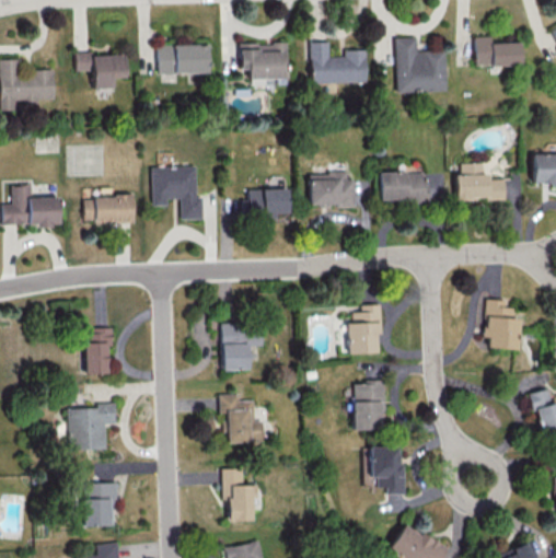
[(521,44),(493,44),(491,37),(475,37),(476,67),(521,66),(521,44)]
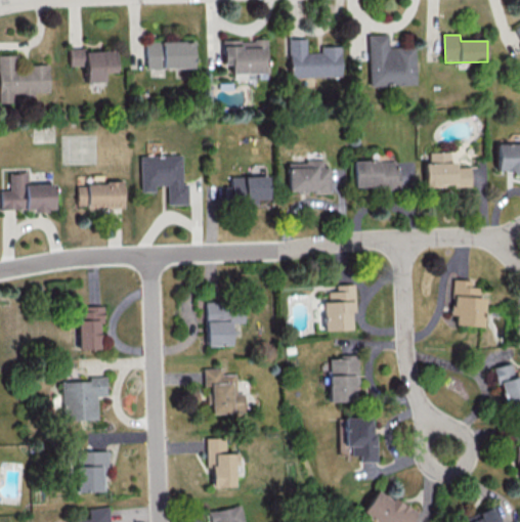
[(418,48),(391,49),(391,36),(370,36),(372,87),(419,86),(418,48)]
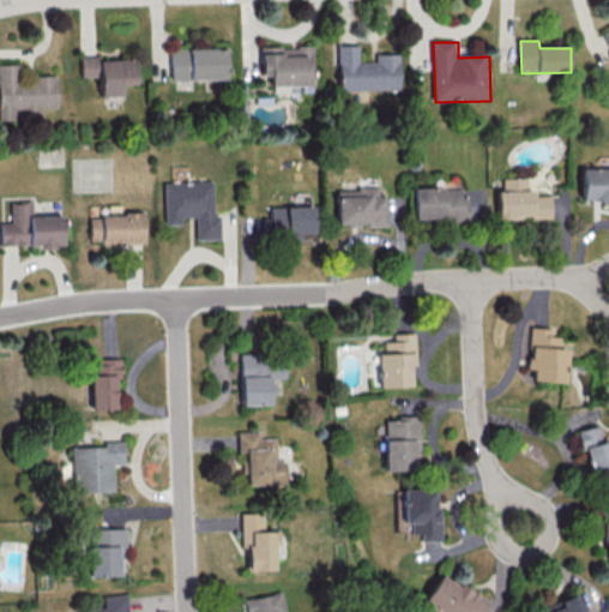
[(403,90),(402,55),(379,57),(379,63),(362,64),(361,47),(341,47),(342,93),(403,90)]
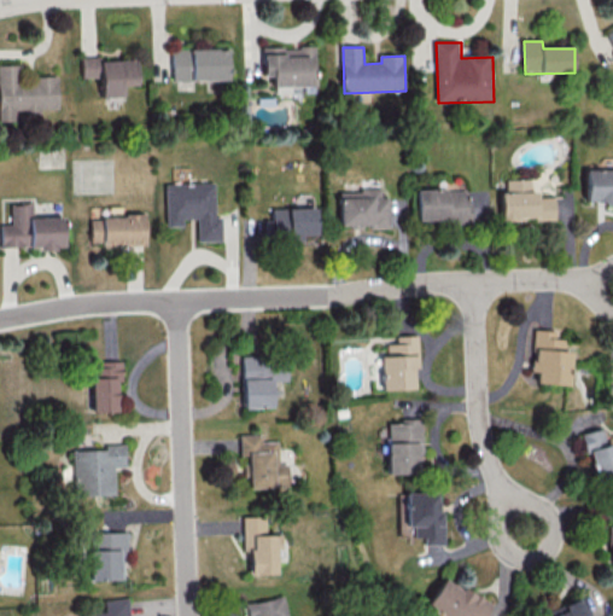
[(320,87),(319,48),(266,50),(267,79),(275,77),(275,88),(320,87)]
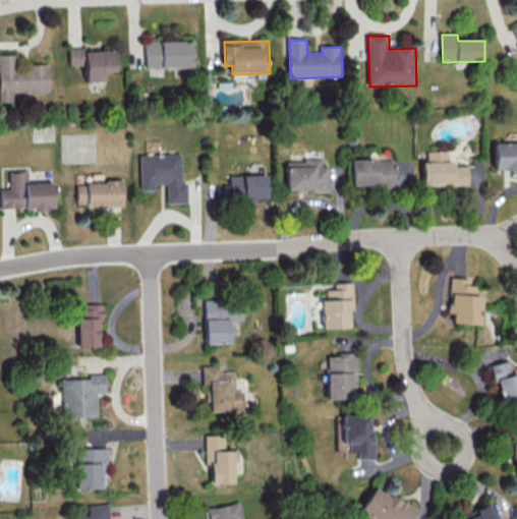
[(194,42),(148,43),(148,70),(195,69),(194,42)]
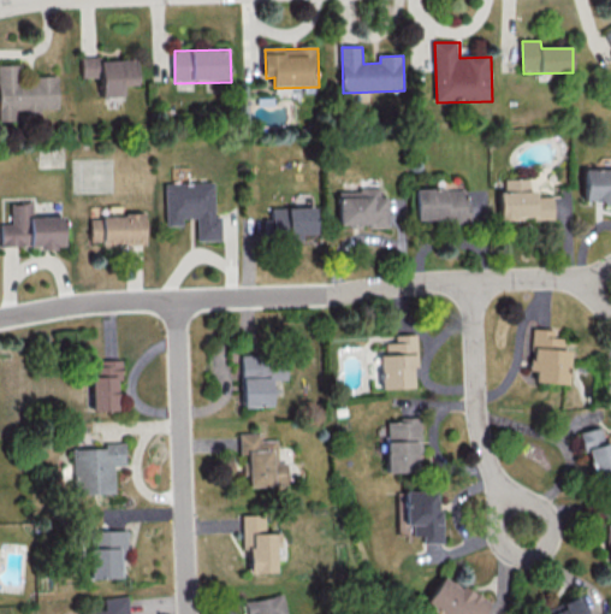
[(84,80),(104,80),(104,98),(125,98),(125,87),(140,87),(138,62),(102,63),(102,58),(84,58),(84,80)]
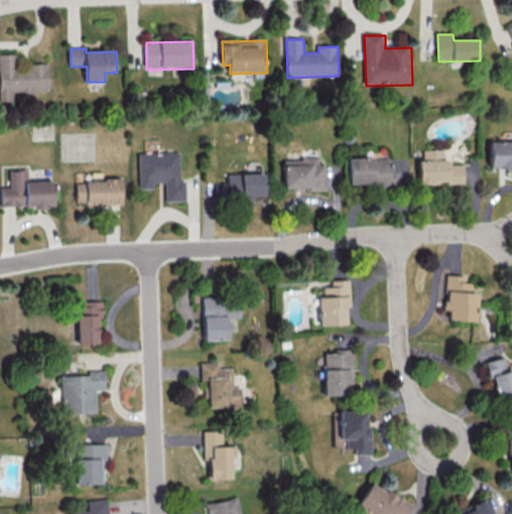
[(0,55),(0,70),(1,101),(14,101),(14,93),(23,93),(23,99),(36,98),(36,92),(51,92),(50,66),(19,67),(19,55),(0,55)]
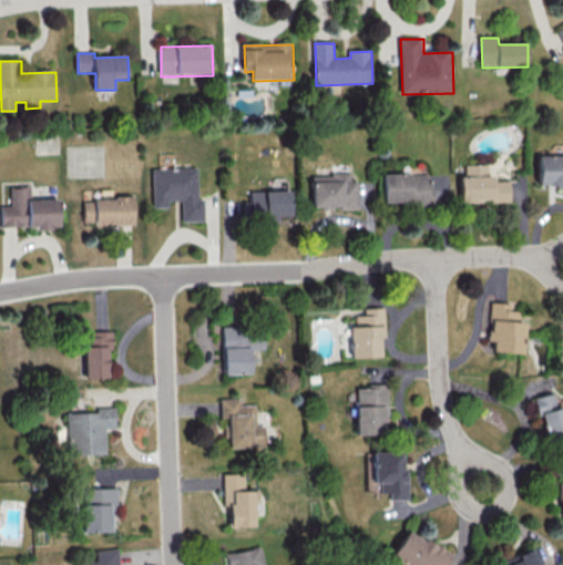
[(541,189),(562,188),(562,156),(540,157),(541,189)]
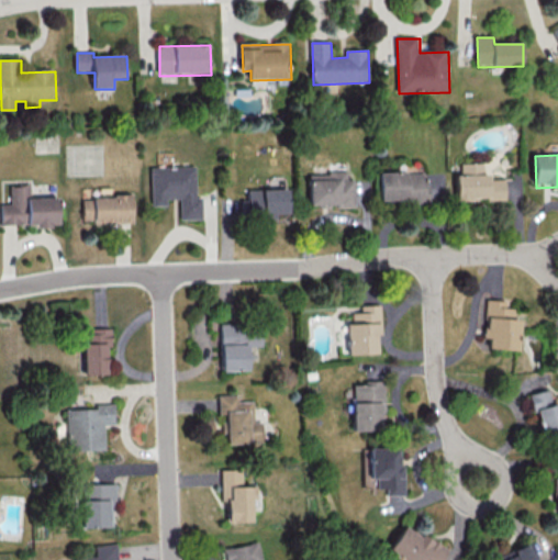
[(458,202),(508,201),(508,180),(488,181),(487,164),(462,165),(462,177),(457,177),(458,202)]
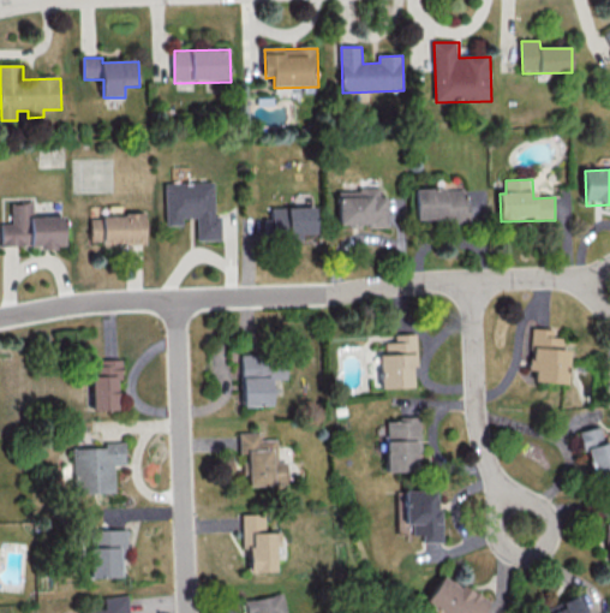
[(169,227),(185,226),(185,220),(199,220),(199,242),(225,242),(223,218),(217,218),(216,184),(168,184),(169,227)]
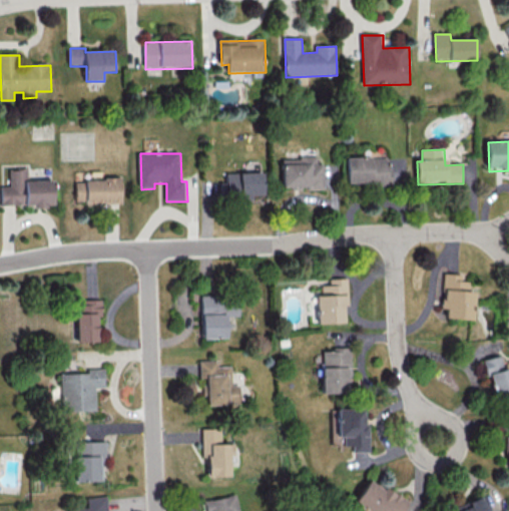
[(285,189),(326,190),(327,165),(320,165),(320,159),(285,158),(285,189)]
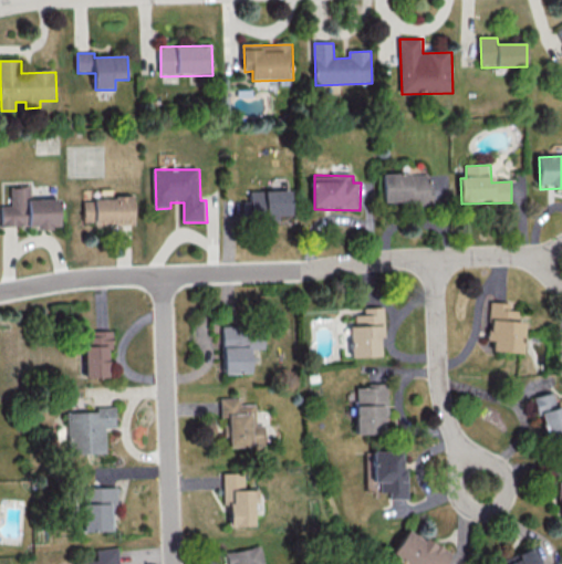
[(432,175),(384,176),(385,206),(432,205),(432,175)]
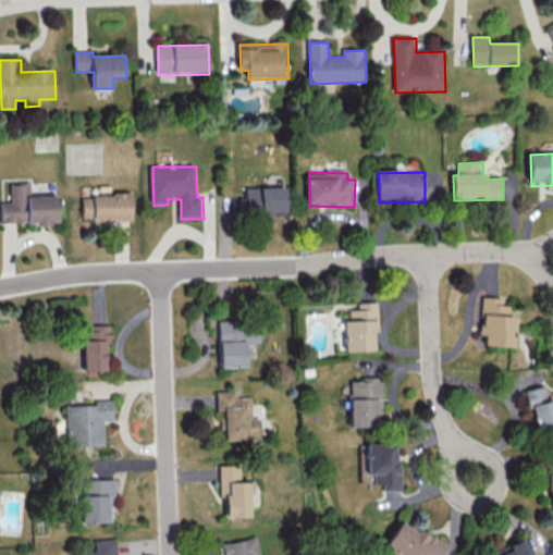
[(443,202),(444,174),(427,173),(426,201),(443,202)]
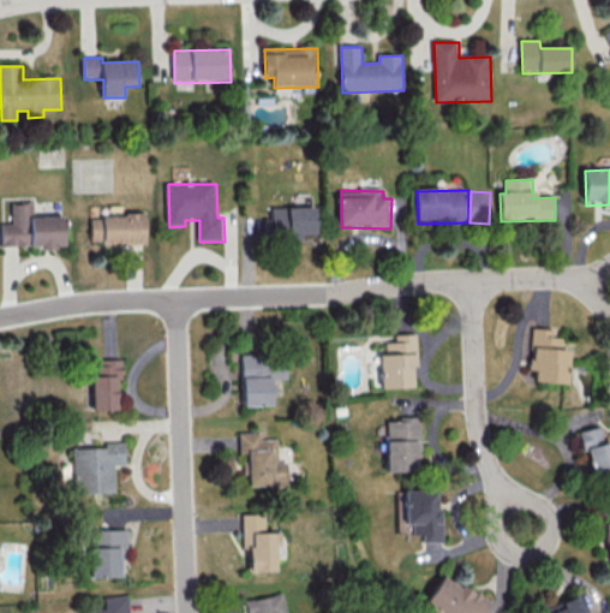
[(66,218),(36,219),(36,204),(15,204),(15,225),(4,225),(5,249),(67,248),(66,218)]
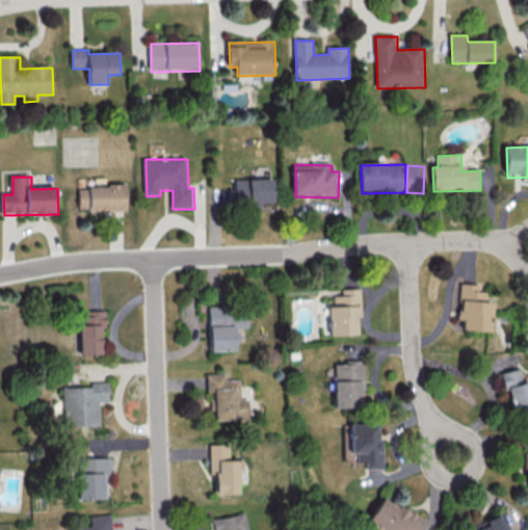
[(237,181),(237,189),(232,189),(232,208),(265,207),(265,204),(275,203),(274,180),(237,181)]
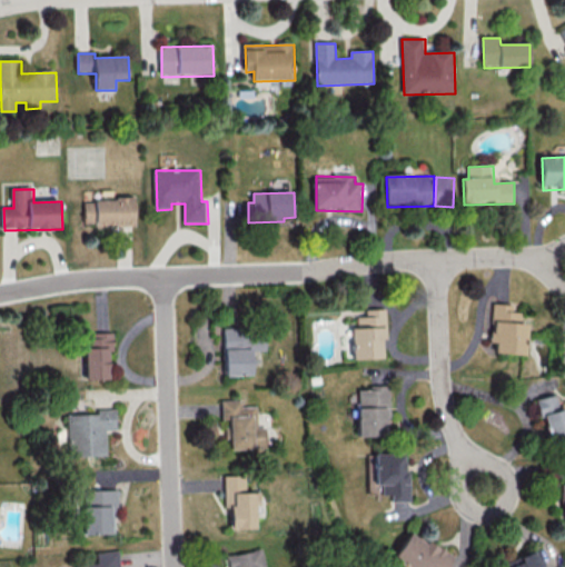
[(138,200),(86,201),(87,227),(138,226),(138,200)]
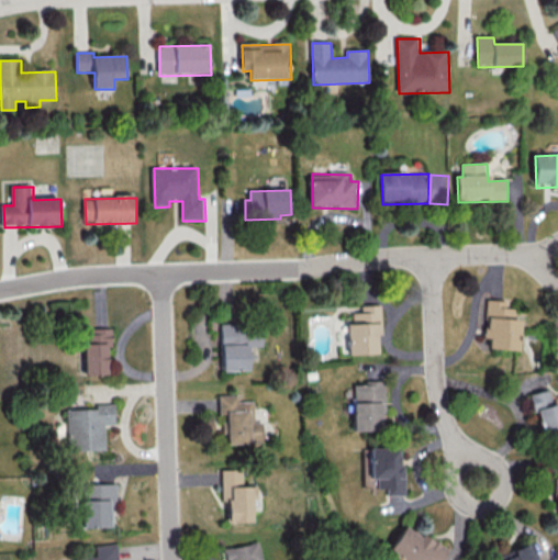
[(521,351),(523,321),(516,321),(517,311),(508,311),(508,302),(489,301),(487,339),(491,339),(490,349),(521,351)]
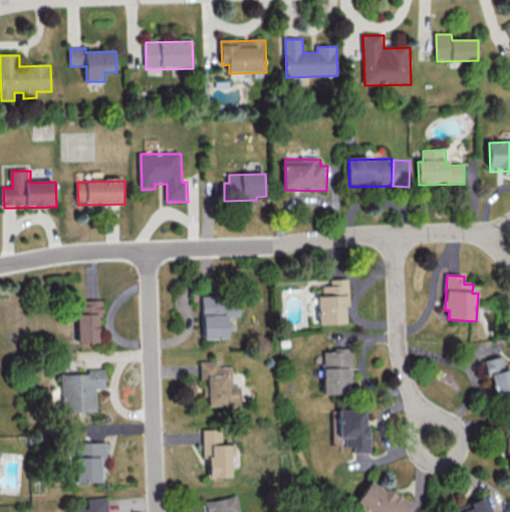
[(319,325),(349,324),(347,280),(331,281),(331,287),(323,287),(323,297),(318,297),(319,325)]
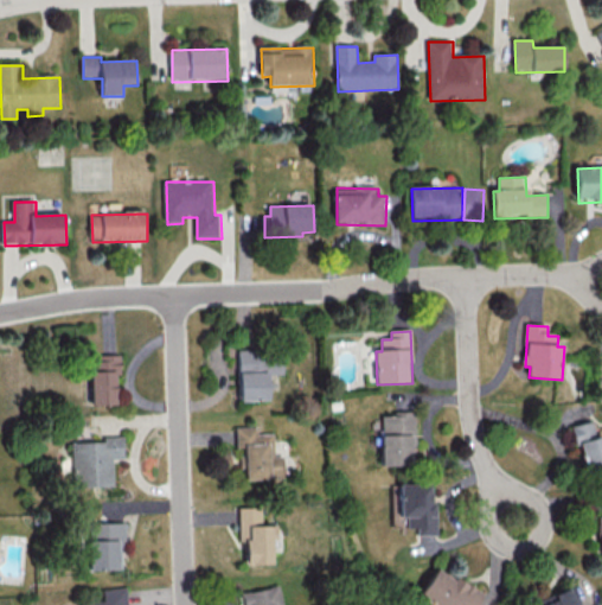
[(270,402),(270,375),(287,375),(286,351),(241,351),(242,402),(270,402)]
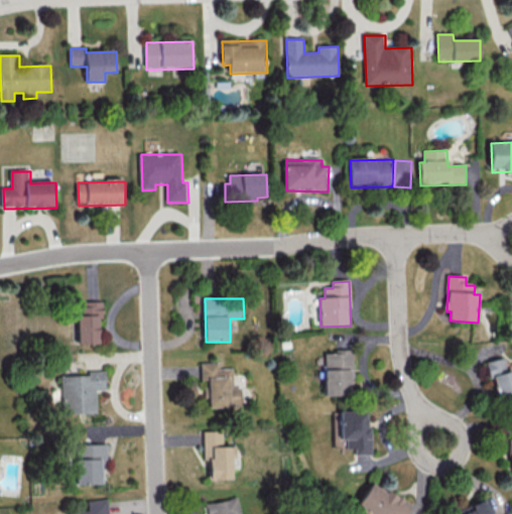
[(105,301),(87,302),(87,308),(80,308),(81,346),(102,345),(101,319),(106,318),(105,301)]
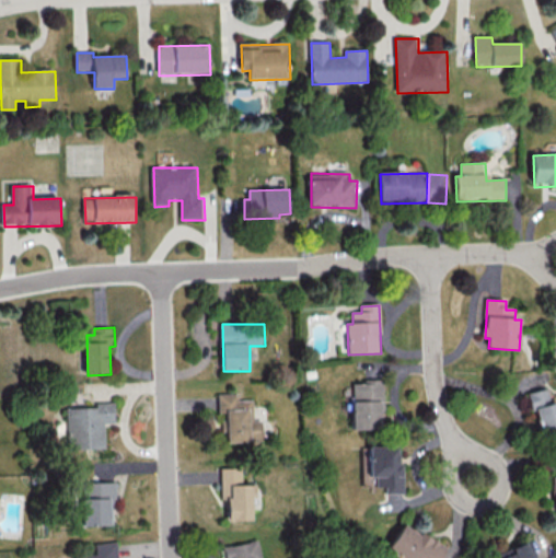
[(354,431),(381,430),(381,413),(385,413),(384,381),(365,381),(365,385),(352,385),(354,431)]
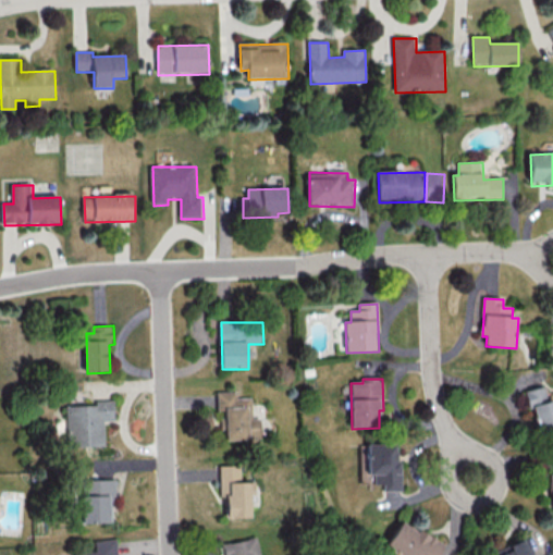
[(552,402),(550,387),(529,391),(538,439),(552,436),(552,402)]
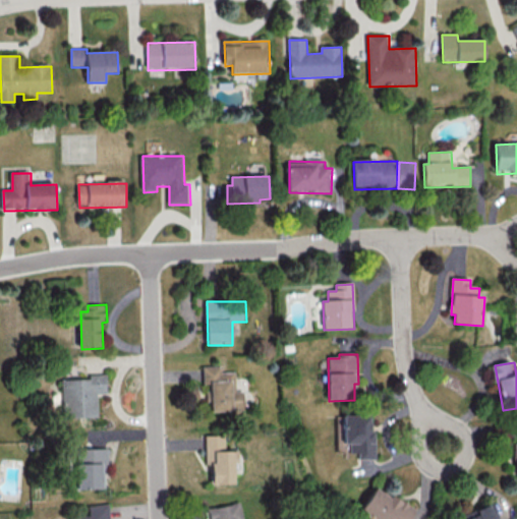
[(245,411),(244,392),(237,393),(236,373),(223,373),(223,367),(205,368),(205,383),(212,382),(213,413),(245,411)]
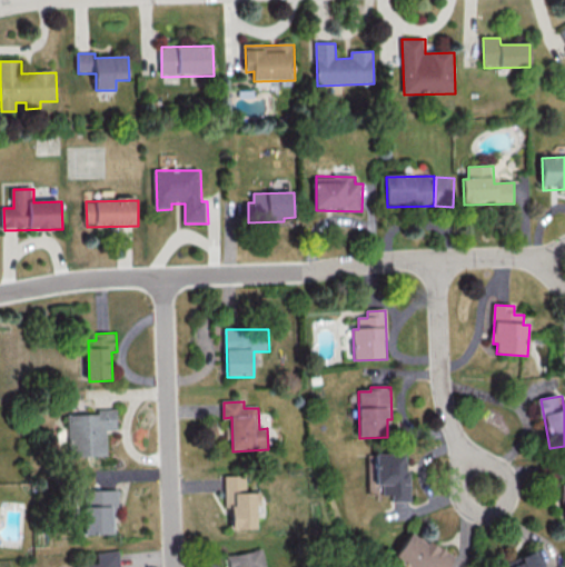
[(118,410),(101,410),(101,416),(70,416),(71,458),(109,457),(108,431),(118,431),(118,410)]
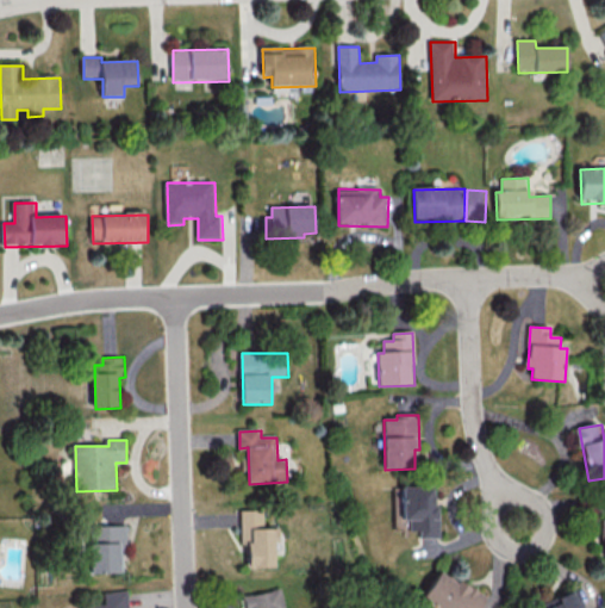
[(437,539),(438,488),(397,488),(397,532),(422,532),(420,539),(437,539)]
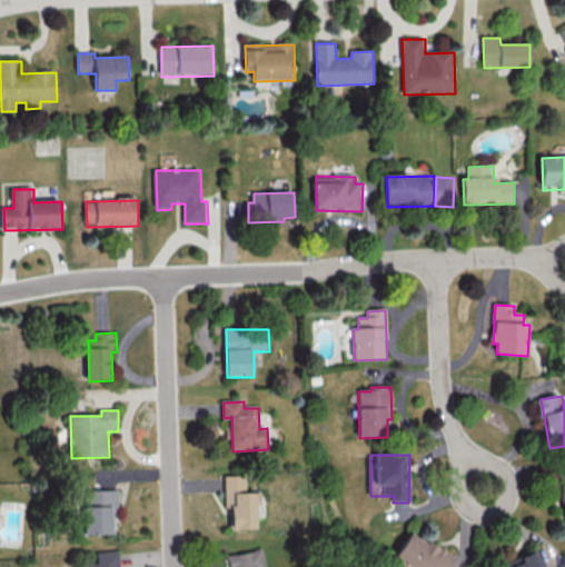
[(261,493),(248,494),(248,476),(226,477),(227,507),(233,507),(233,530),(257,529),(257,506),(263,506),(261,493)]
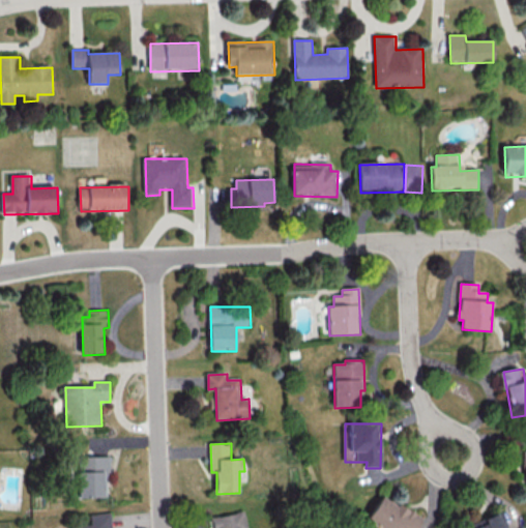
[(80,499),(111,498),(110,458),(79,459),(80,499)]
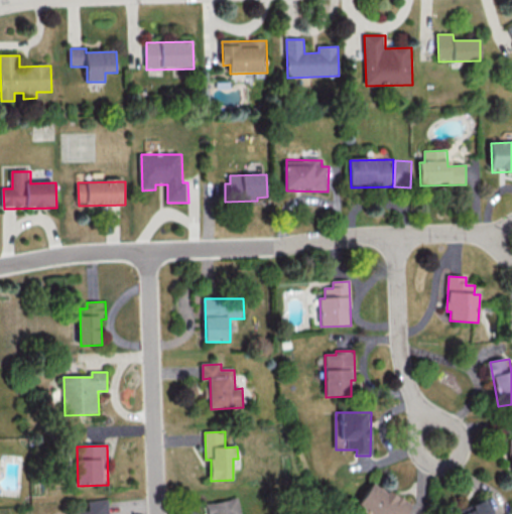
[(407,513),(412,506),(372,483),(357,508),(366,513),(407,513)]
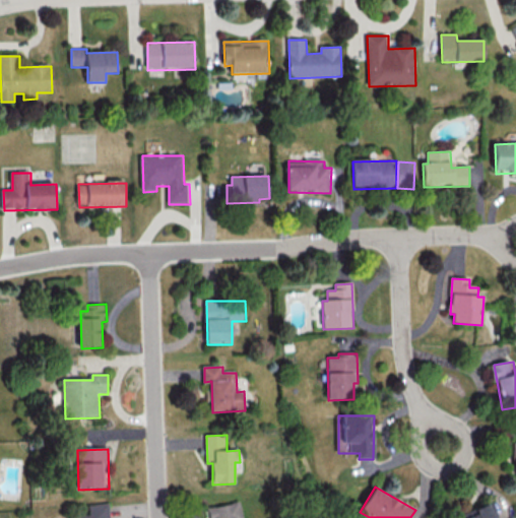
[(111,517),(110,504),(89,506),(90,516),(79,517),(111,517)]
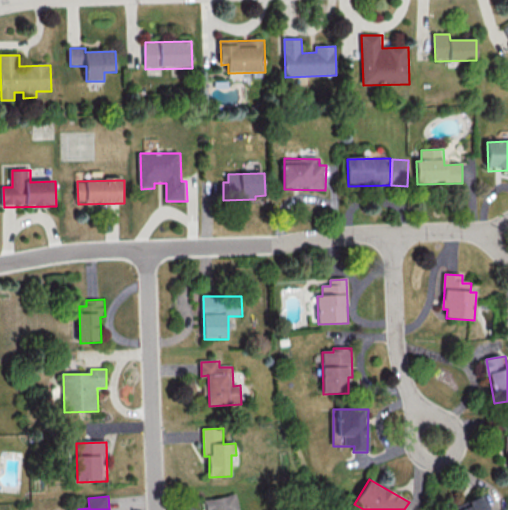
[(239,509),(236,496),(208,501),(210,509),(239,509)]
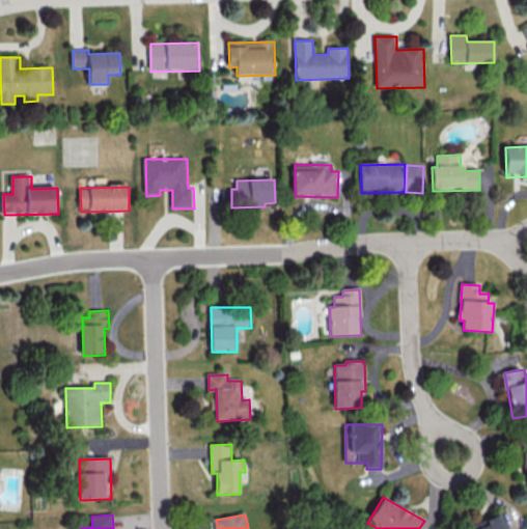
[(506,528),(503,517),(467,528),(506,528)]
